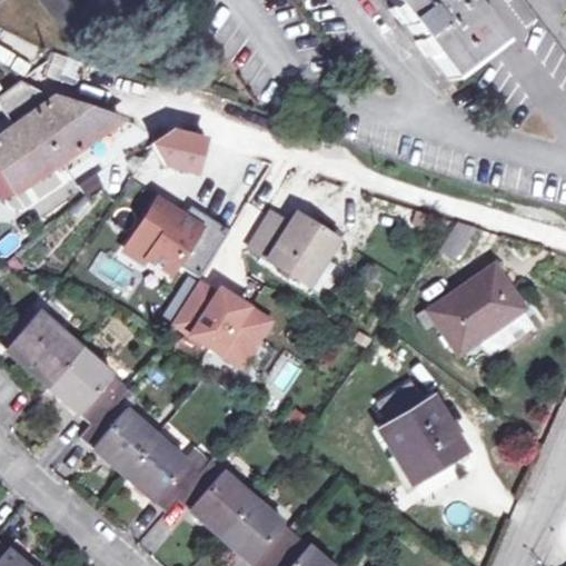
[(396,0),(391,3),(427,50),(432,47),(453,75),(498,39),(476,10),(482,6),(477,0),(396,0)]
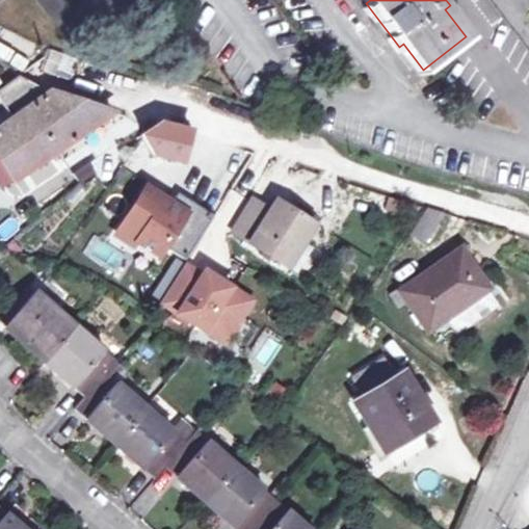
[(115,108),(113,105),(54,86),(21,72),(0,86),(0,90),(17,114),(0,127),(0,149),(18,176),(115,108)]
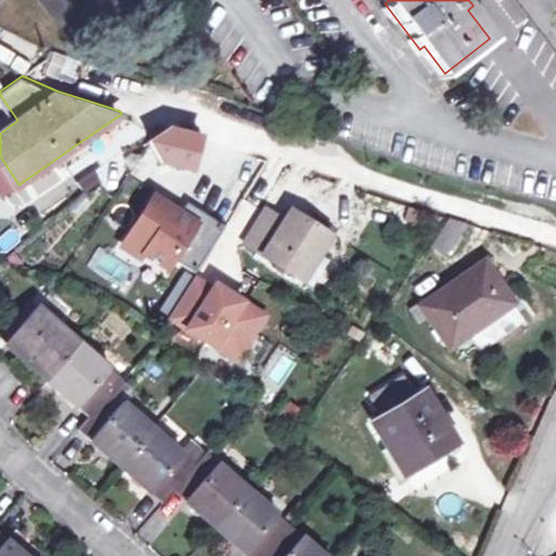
[(196,166),(204,133),(170,126),(151,140),(163,158),(196,166)]
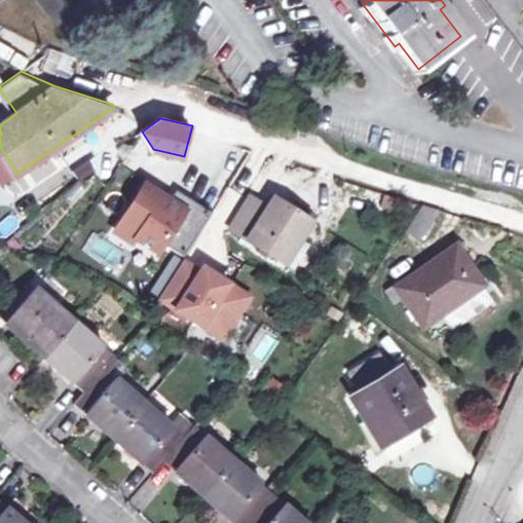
[(161,259),(193,207),(146,179),(114,231),(161,259)]
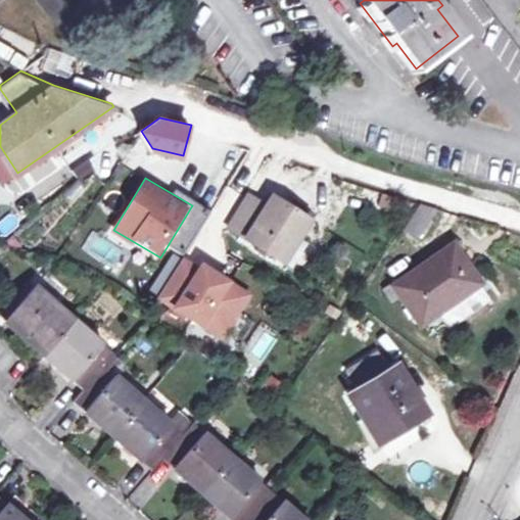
[(252,192),(248,198),(265,210),(270,203),(252,192)]
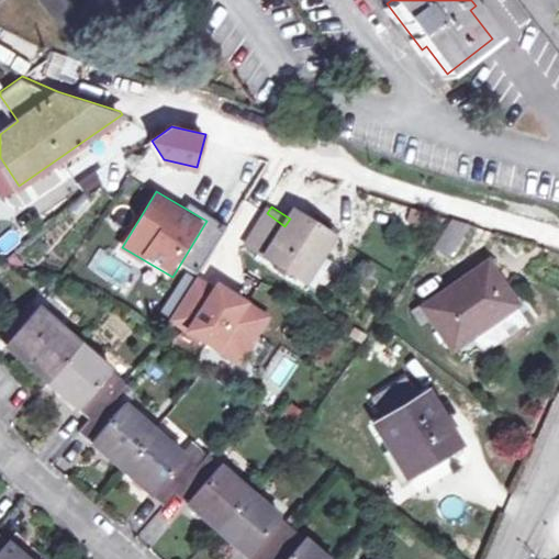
[(284,226),(267,213),(248,241),(301,275),(317,248),(323,252),(335,232),(298,208),(290,219),(284,226)]
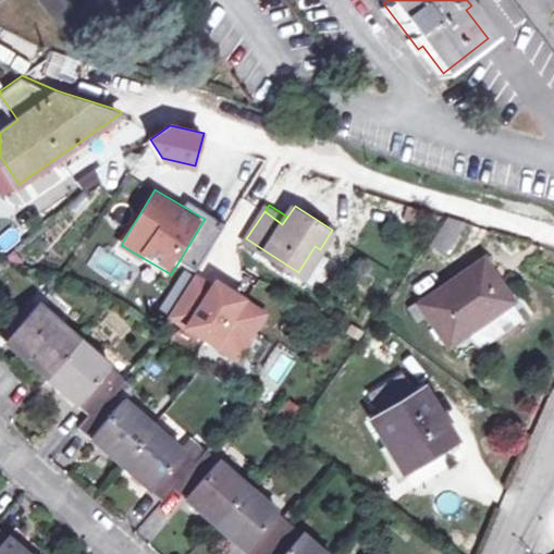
[(469,219),(450,212),(431,239),(446,249),(469,219)]
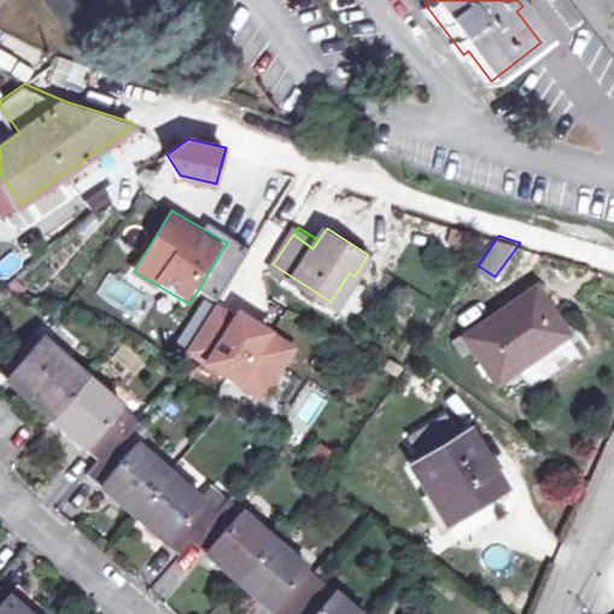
[(469,333),(501,378),(571,331),(539,286),(469,333)]
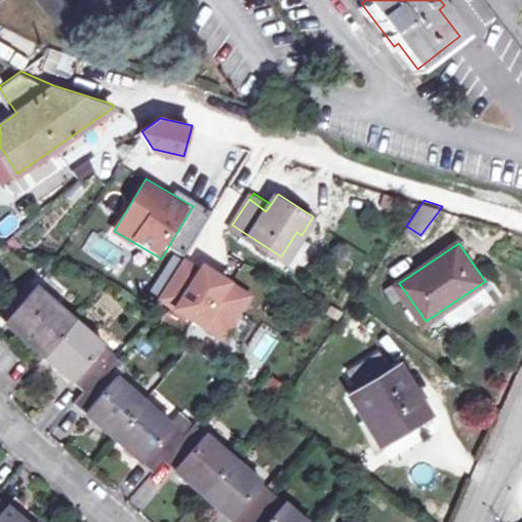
[(226,343),(255,293),(186,252),(156,302),(226,343)]
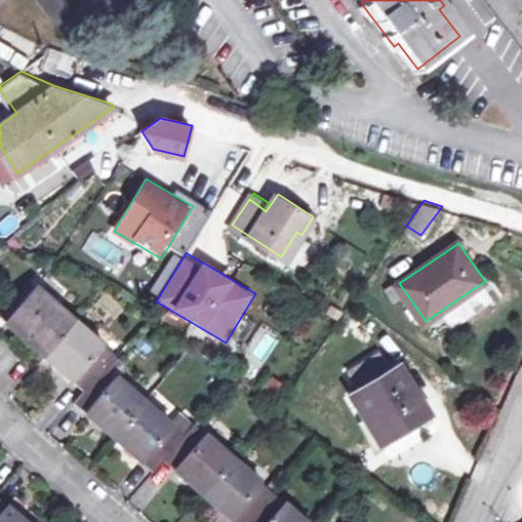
[(8,319),(47,354),(78,319),(38,285),(8,319)]
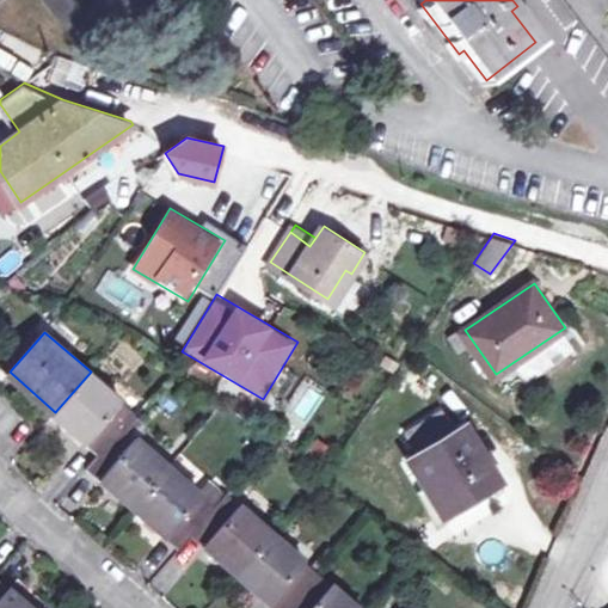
[(137,412),(91,372),(55,412),(102,453),(126,425),(137,412)]
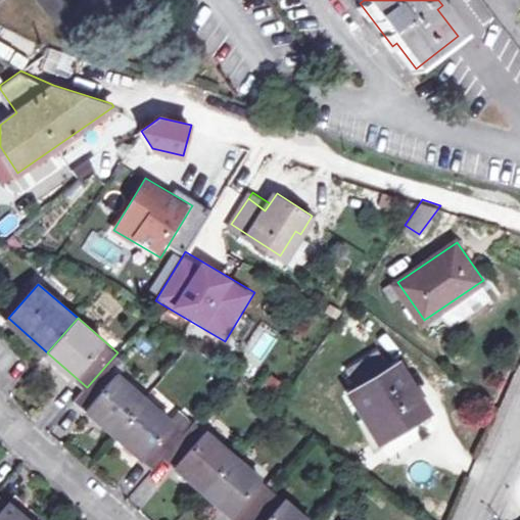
[(266,360),(279,335),(266,328),(252,351),(266,360)]
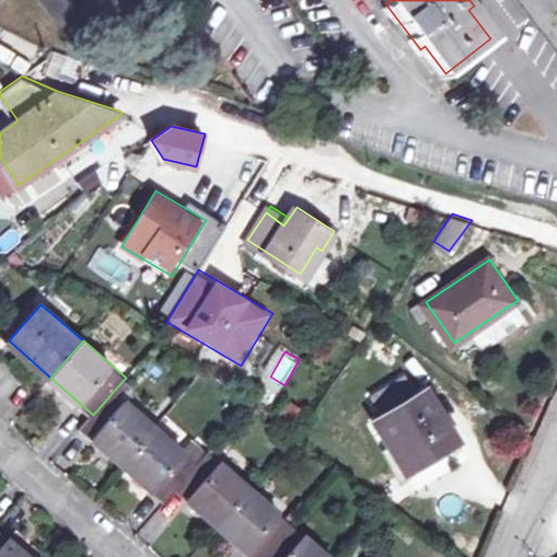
[(378,418),(407,466),(457,436),(428,389),(417,395),(406,376),(376,394),(387,413),(378,418)]
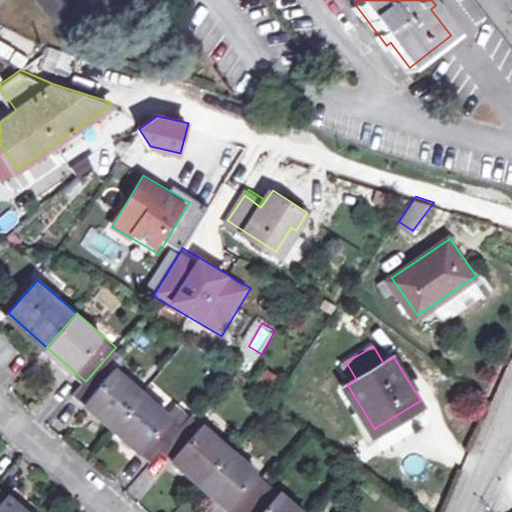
[(144,392),(106,358),(86,381),(75,392),(115,425),(144,392)]
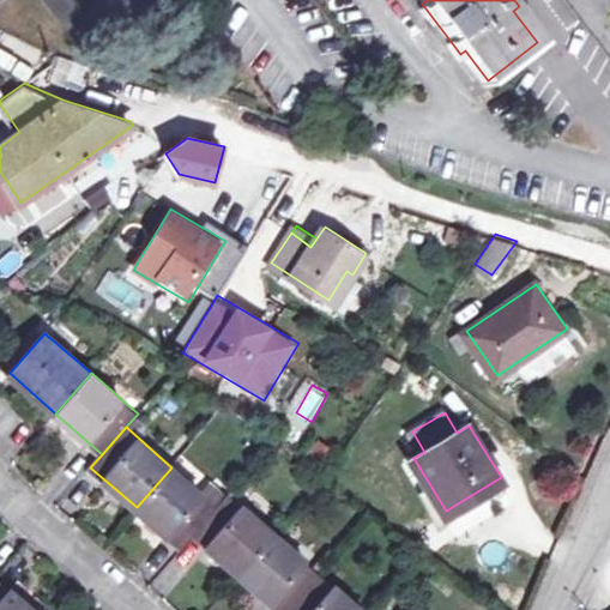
[(318,436),(308,452),(328,466),(339,451),(318,436)]
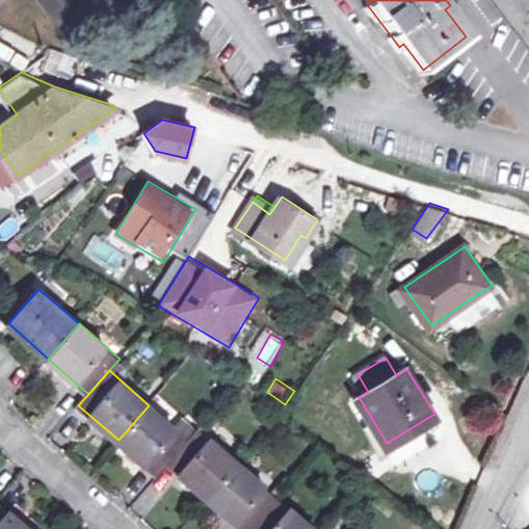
[(174,427),(149,405),(118,440),(158,474),(167,463),(199,427),(192,422),(182,434),(174,427)]
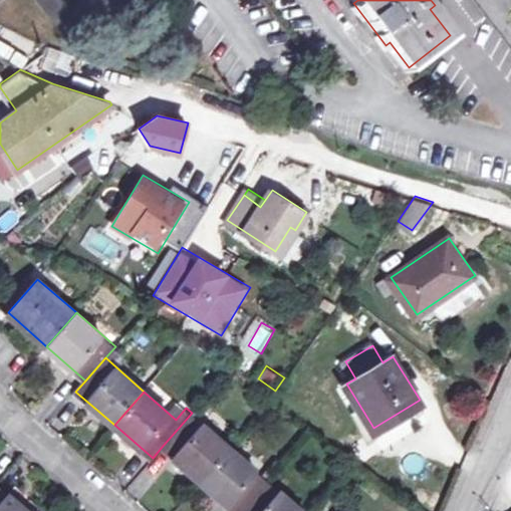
[(178,401),(168,413),(176,420),(186,408),(178,401)]
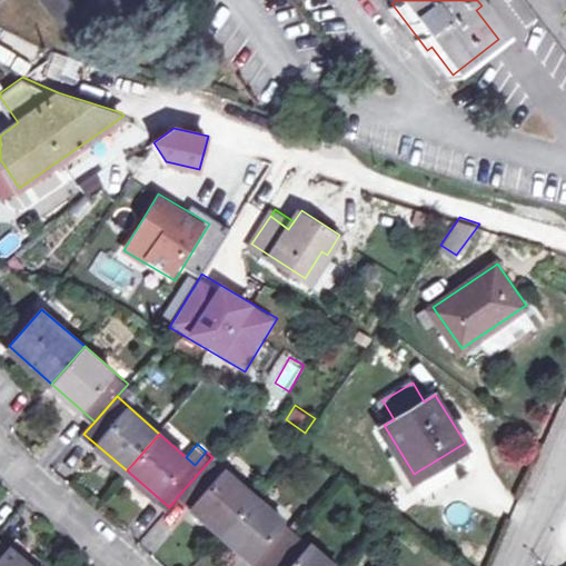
[(179,495),(222,533),(256,495),(212,457),(179,495)]
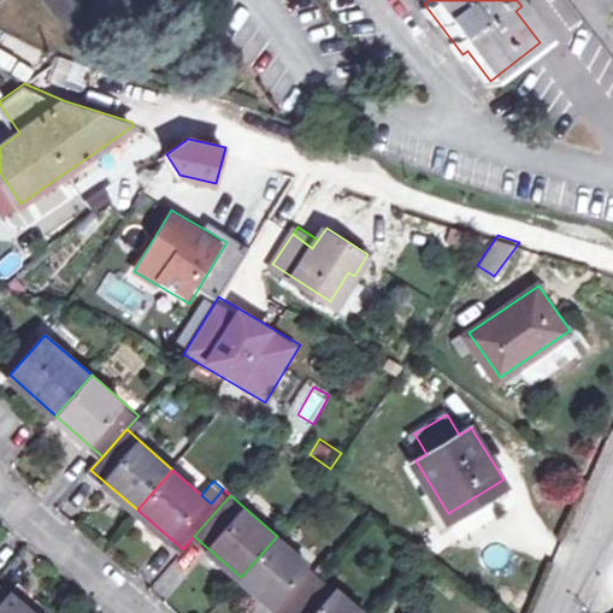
[(290,612),(323,576),(277,536),(241,577),(282,612),(290,612)]
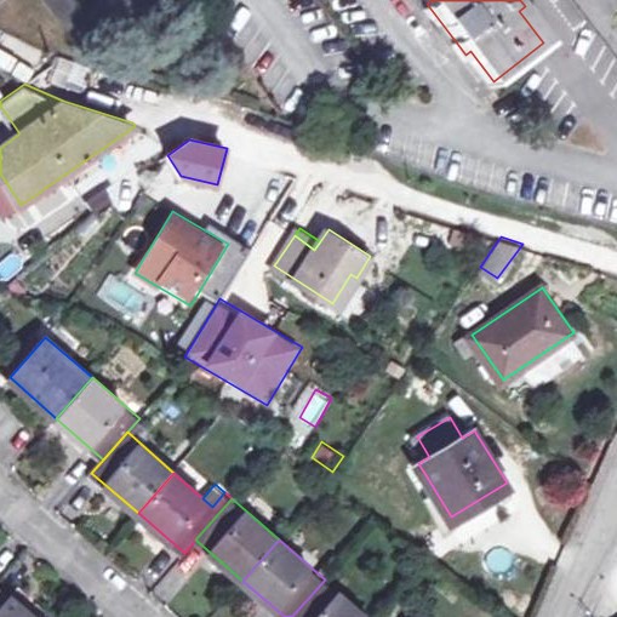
[(367,616),(325,580),(292,616),(367,616)]
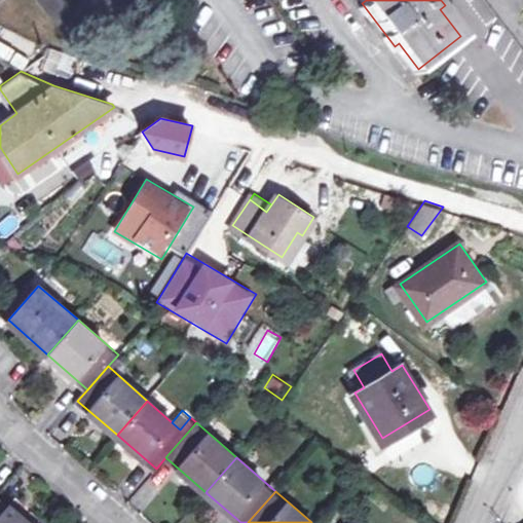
[(0,522),(30,522),(0,496),(0,522)]
